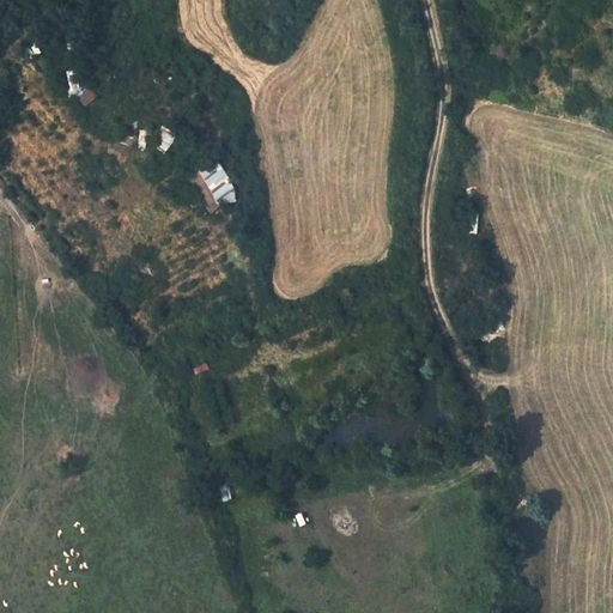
[(73,70),(65,71),(68,92),(77,91),(73,70)]
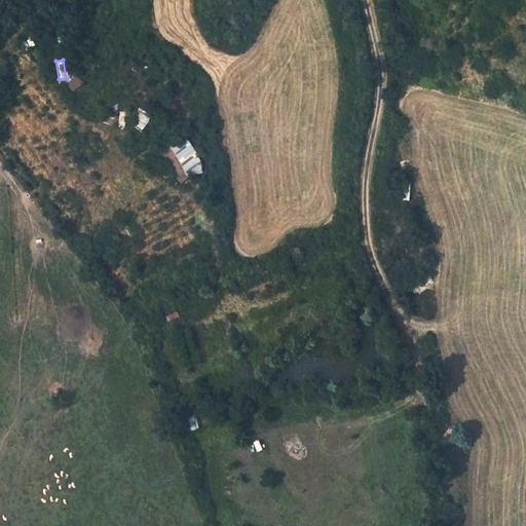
[(73,91),(81,81),(74,75),(65,85),(73,91)]
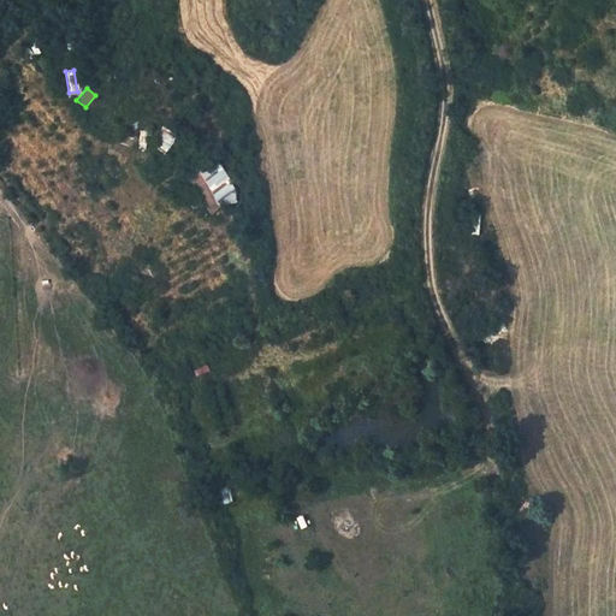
[(144,150),(147,131),(140,130),(137,149),(144,150)]
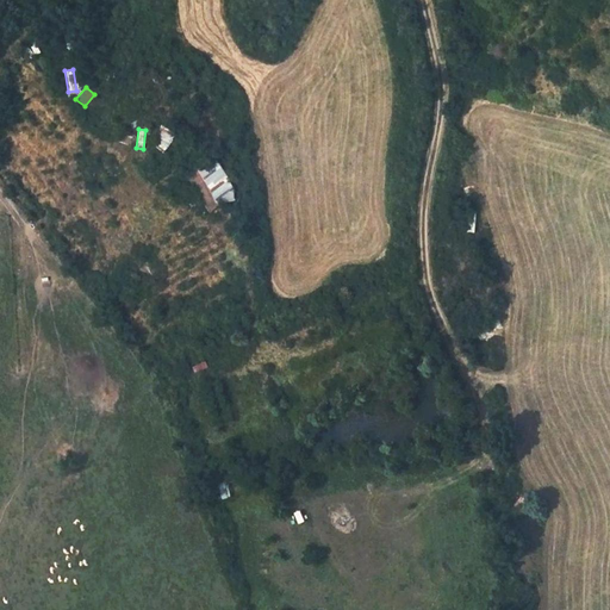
[(163,131),(155,147),(165,153),(173,137),(163,131)]
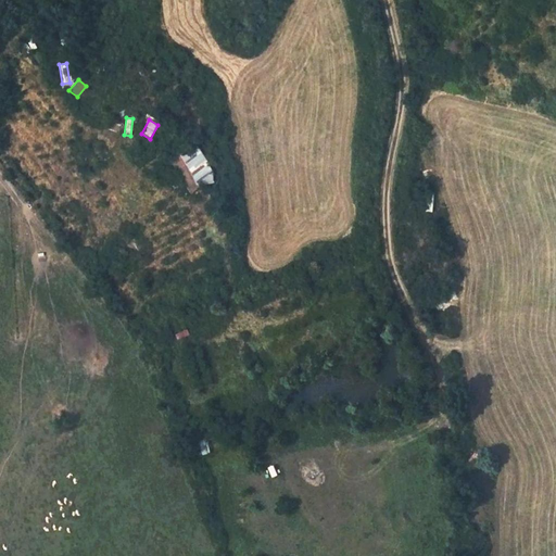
[(169,160),(189,194),(217,179),(197,144),(169,160)]
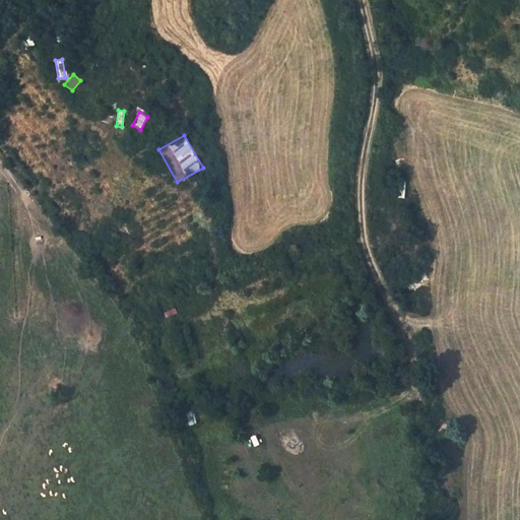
[(166,318),(177,314),(175,308),(164,312),(166,318)]
